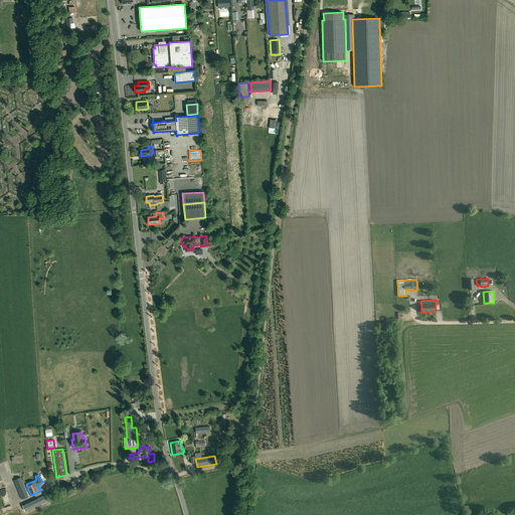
[(28,496),(20,477),(13,481),(21,500),(28,496)]
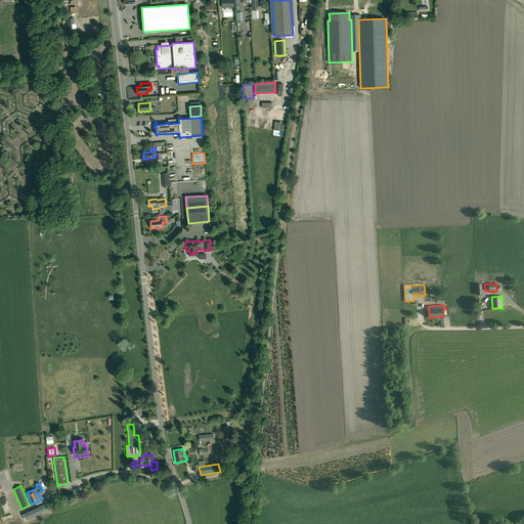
[(46,504),(23,514),(26,520),(48,510),(46,504)]
